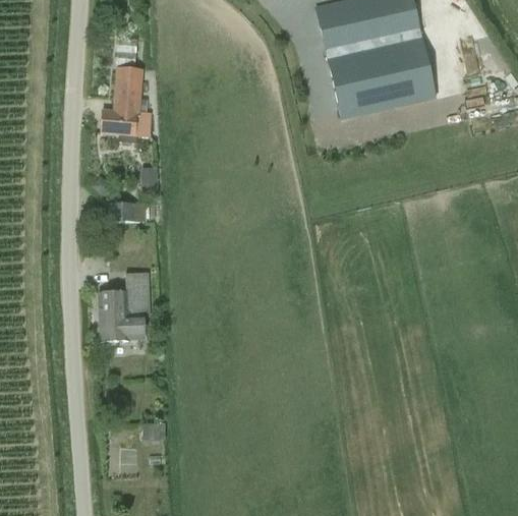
[(421,35),(414,0),(337,0),(318,4),(337,101),(392,90),(393,101),(433,92),(421,35)]
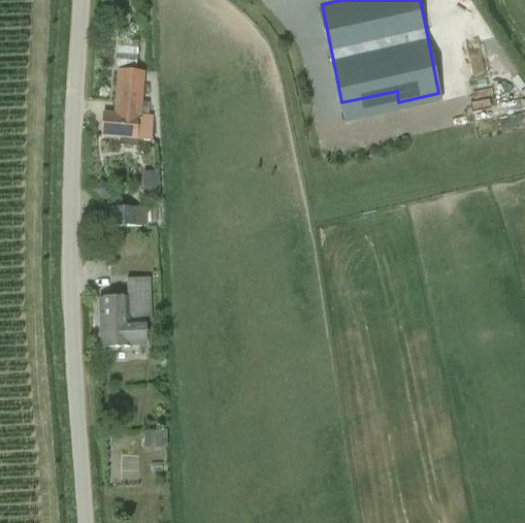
[(120,110),(105,109),(103,134),(138,136),(140,111),(143,70),(123,69),(120,97),(120,99),(120,110)]
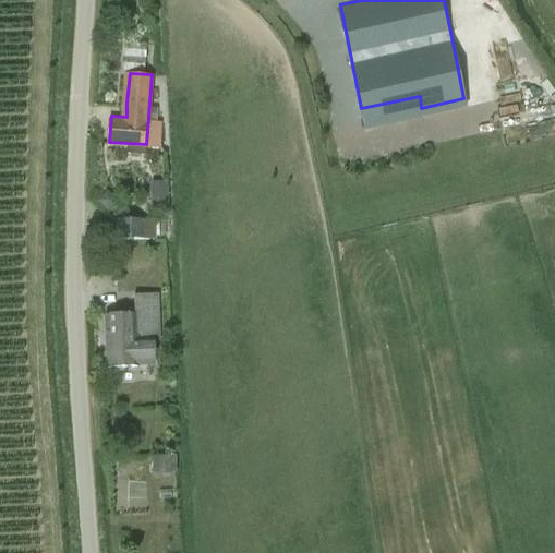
[(159,200),(173,199),(172,177),(158,178),(159,200)]
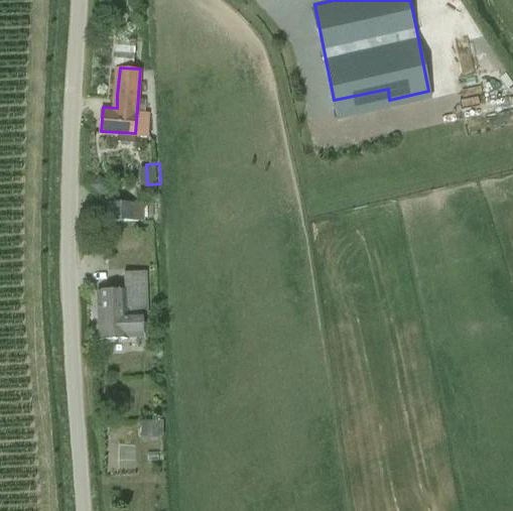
[(145,200),(108,200),(108,218),(145,218),(145,200)]
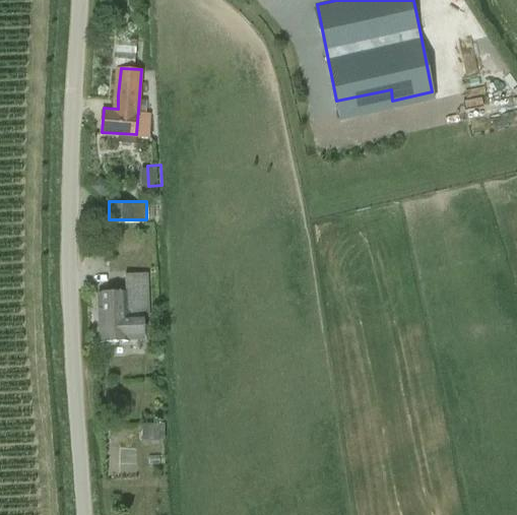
[(144,314),(152,314),(150,270),(126,271),(126,288),(100,290),(102,338),(130,337),(145,337),(144,314)]
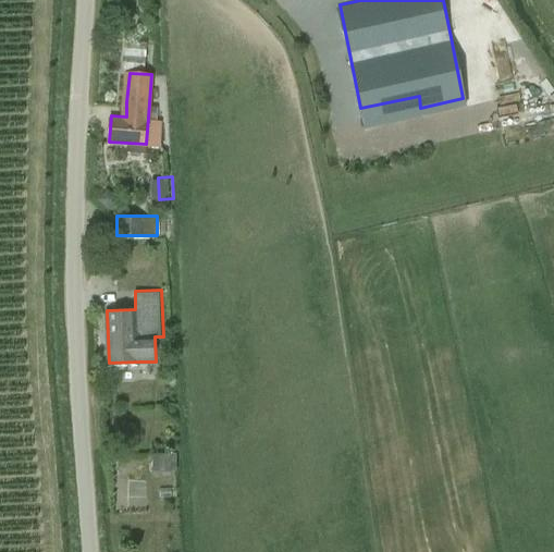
[(173,468),(172,450),(152,451),(155,470),(173,468)]
